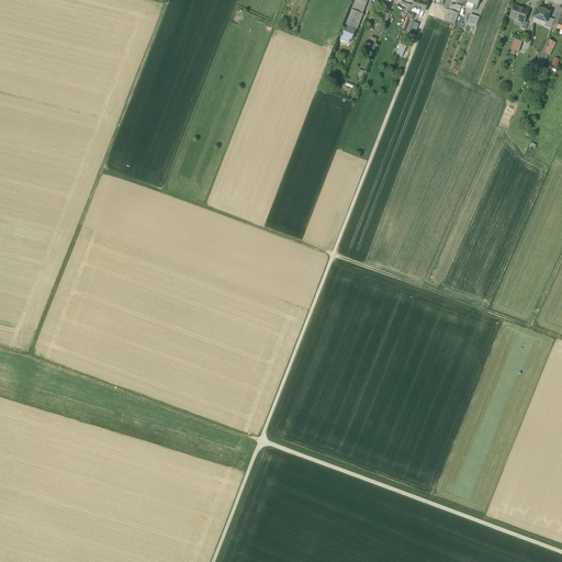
[(366,0),(355,0),(351,10),(361,13),(366,0)]
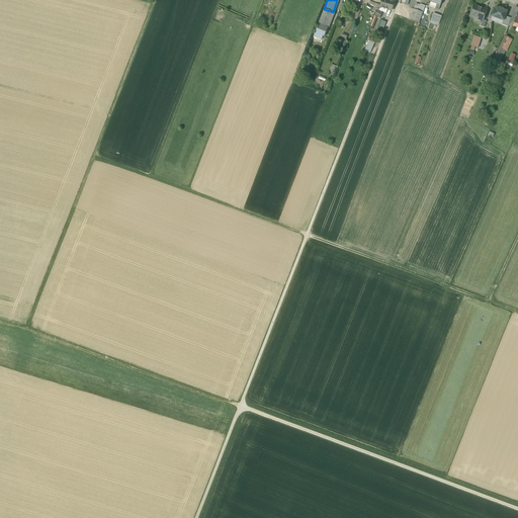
[(379,7),(383,8),(387,9),(392,11),(394,0),(381,0),(381,1),(379,7)]
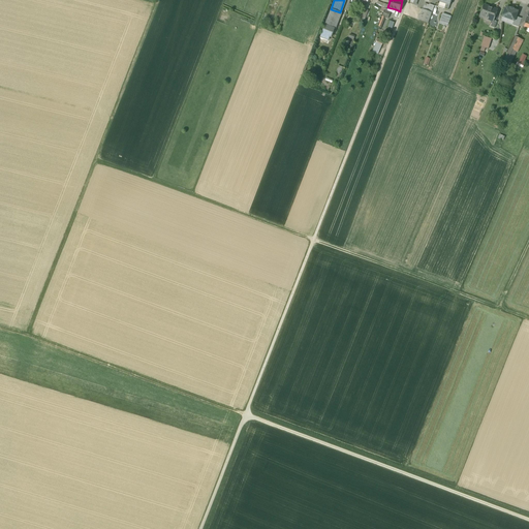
[(452,0),(440,0),(439,2),(445,4),(444,8),(448,10),(452,0)]
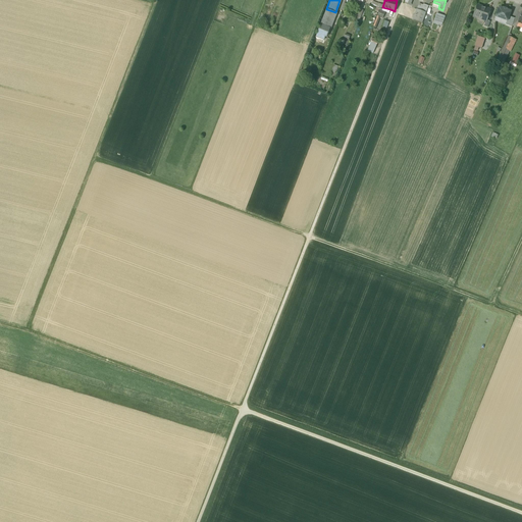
[(490,10),(477,5),(473,16),(485,21),(486,21),(486,20),(490,10)]
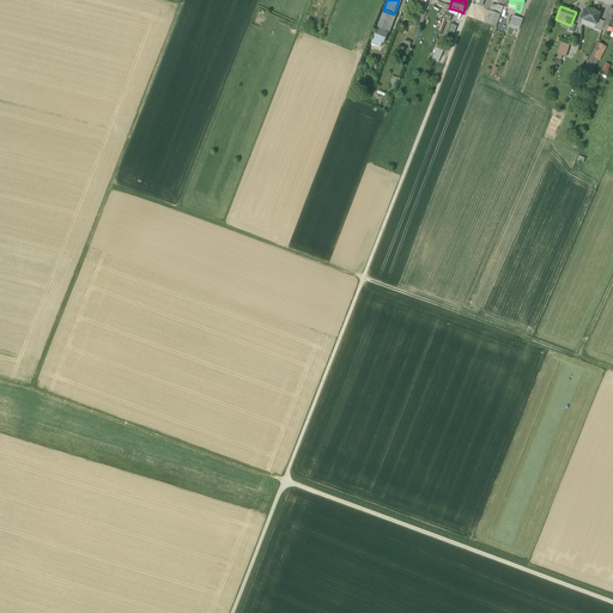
[(447,11),(443,19),(447,20),(449,22),(453,14),(454,10),(449,8),(448,11),(447,11)]
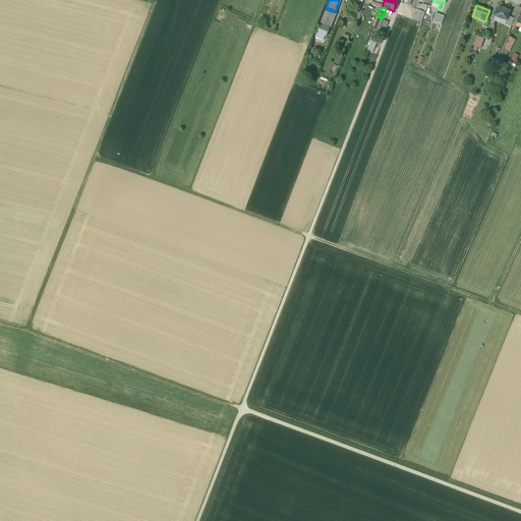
[(503,9),(498,7),(495,17),(506,21),(508,16),(510,11),(505,10),(506,9),(503,8),(503,9)]
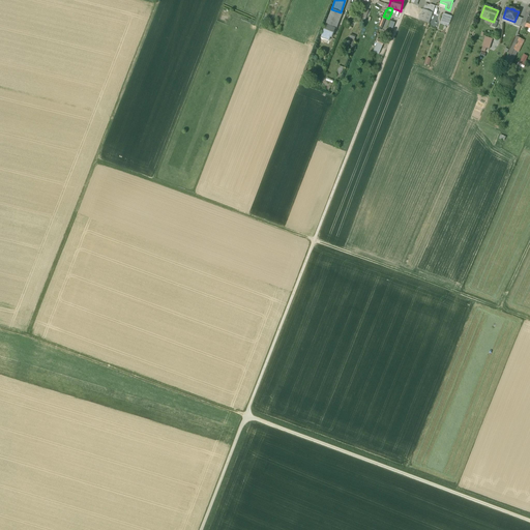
[(341,12),(331,9),(325,25),(334,29),(341,12)]
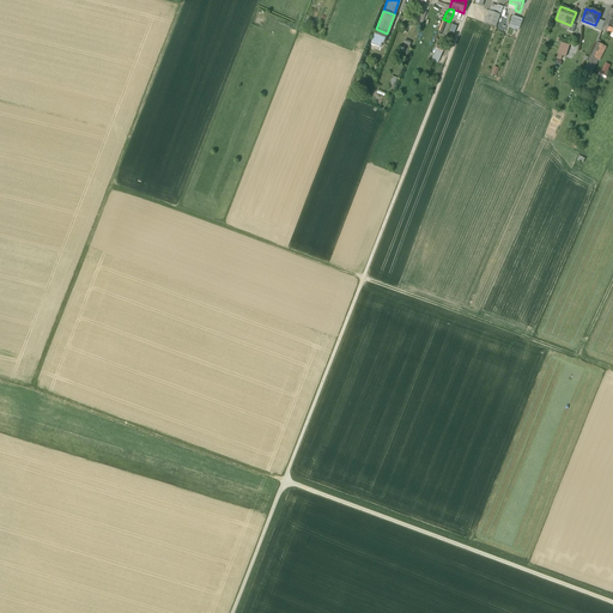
[(426,13),(420,11),(417,20),(423,23),(426,13)]
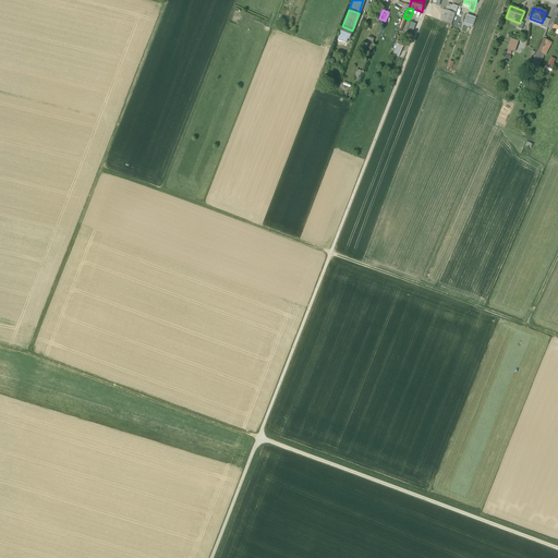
[(450,12),(446,10),(441,21),(451,24),(455,13),(450,12)]
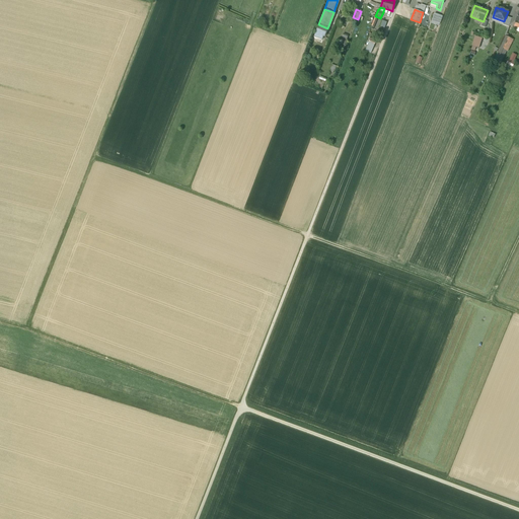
[(442,16),(434,13),(431,23),(439,26),(442,16)]
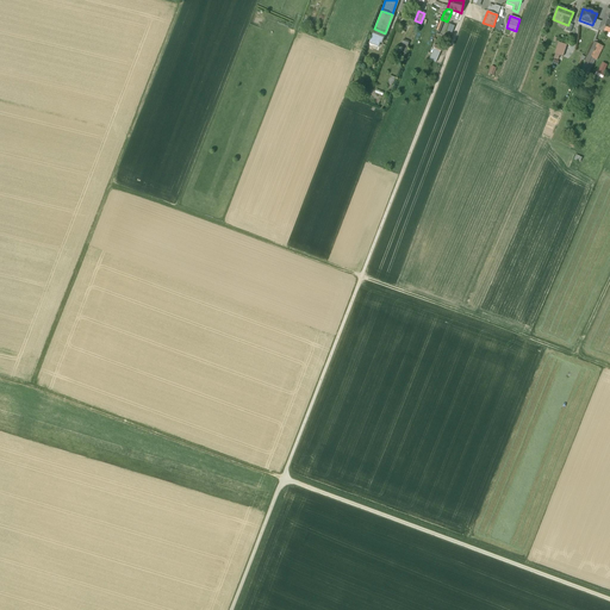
[(602,22),(595,19),(592,25),(591,29),(597,31),(602,22)]
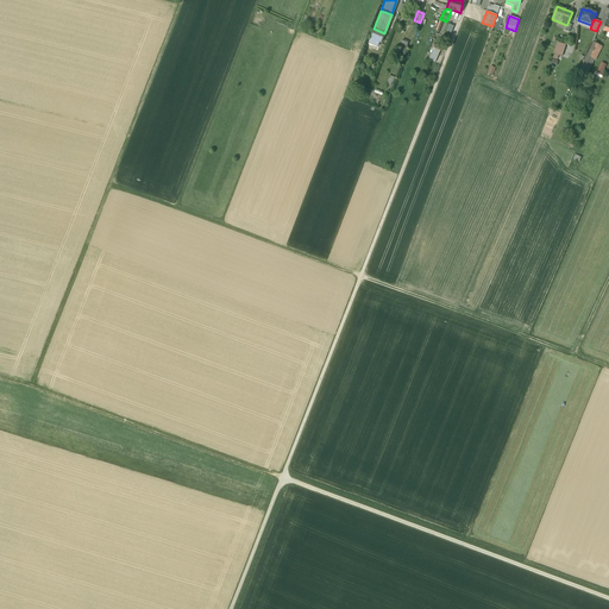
[(608,26),(601,23),(597,30),(608,35),(608,26)]
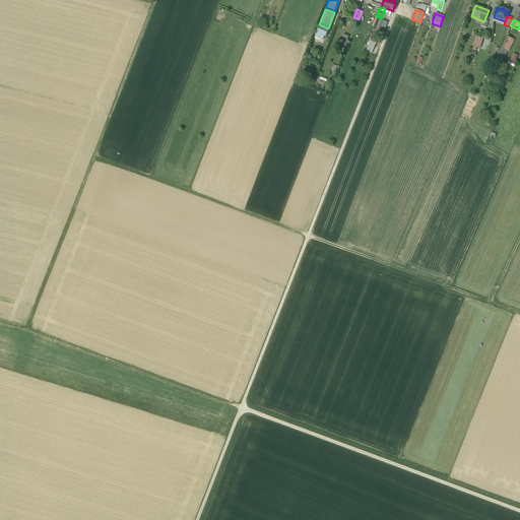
[(328,28),(319,24),(314,38),(319,39),(321,40),(323,37),(325,38),(328,28)]
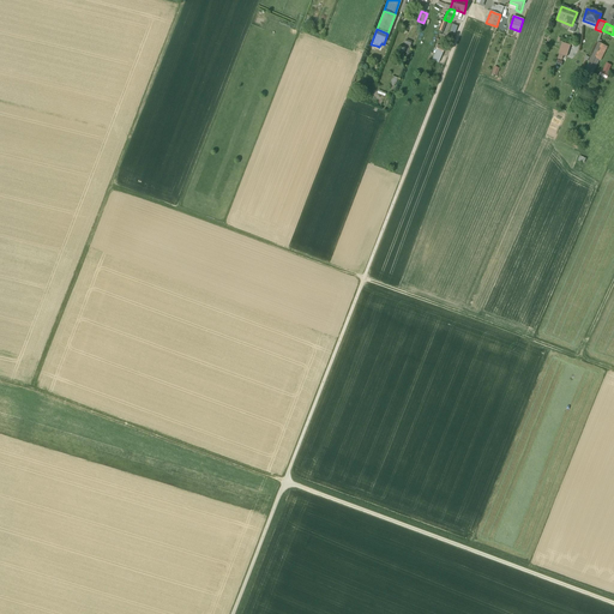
[(570,44),(561,43),(555,65),(560,66),(561,66),(563,62),(561,61),(563,55),(566,56),(570,44)]
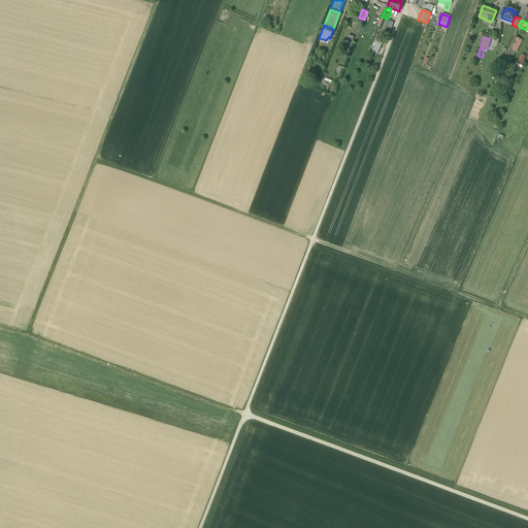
[(522,40),(519,39),(515,37),(510,45),(506,54),(513,57),(516,52),(516,53),(522,40)]
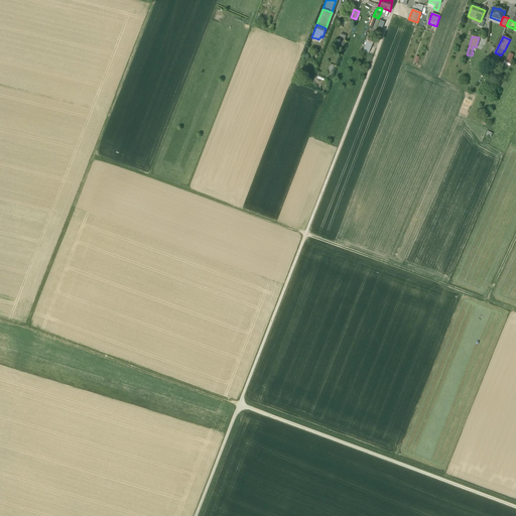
[(367,37),(364,44),(371,47),(374,41),(367,37)]
